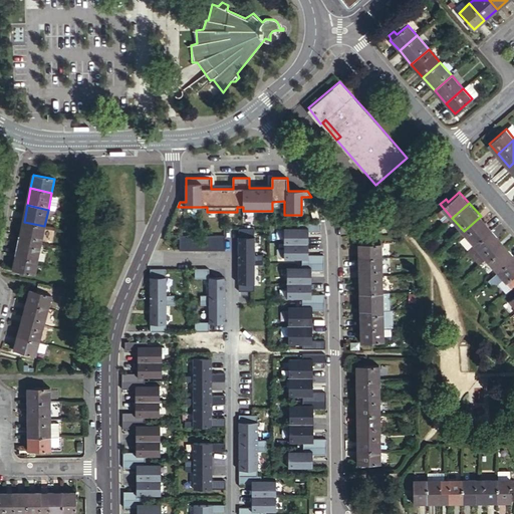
[(313,220),(319,218),(316,209),(310,211),(313,220)]
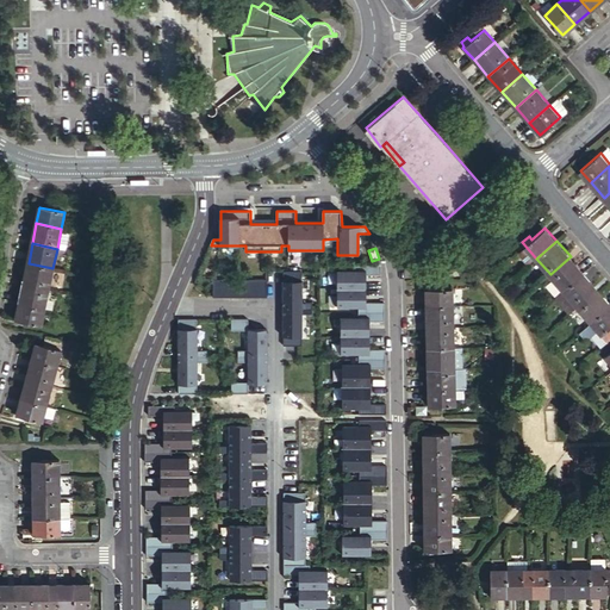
[(571,256),(551,274),(564,290),(584,272),(571,256)]
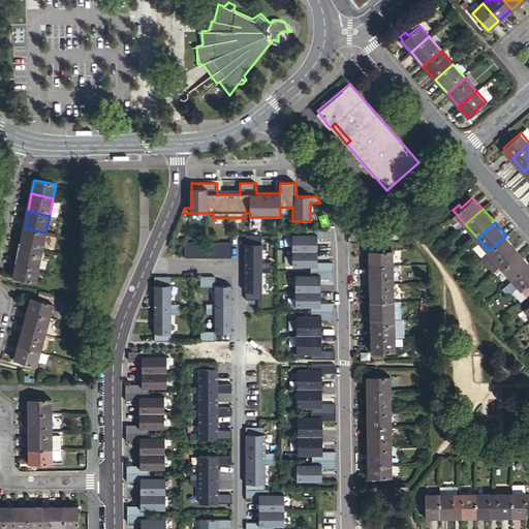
[(25,228),(21,246),(42,250),(45,232),(25,228)]
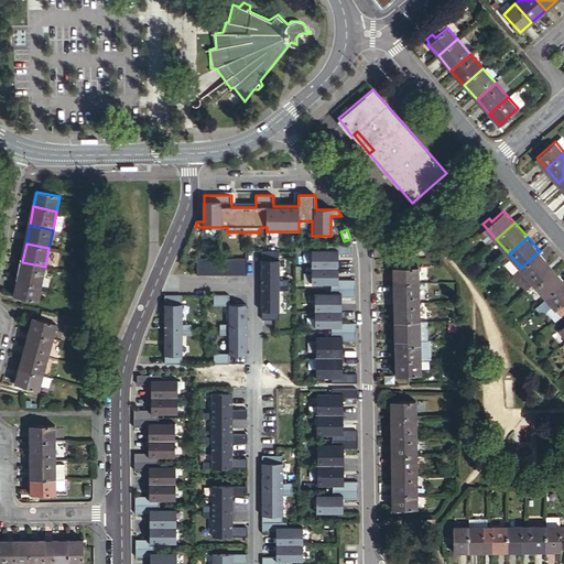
[(332,327),(332,337),(317,337),(317,379),(333,379),(333,383),(358,383),(358,375),(344,375),(343,342),(357,340),(357,324),(343,324),(342,297),(356,297),(356,280),(338,280),(338,255),(353,255),(353,246),(327,246),(327,250),(312,250),(312,284),(327,284),(327,294),(317,294),(317,327),(332,327)]
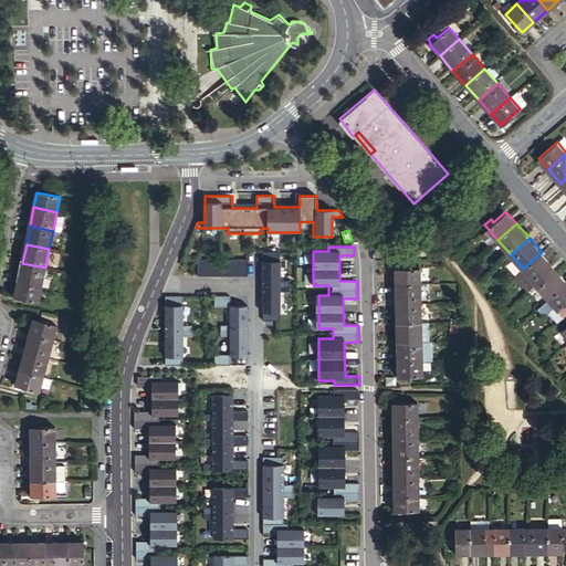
[(263,252),(263,322),(281,321),(280,292),(290,292),(290,281),(280,281),(280,252),(263,252)]
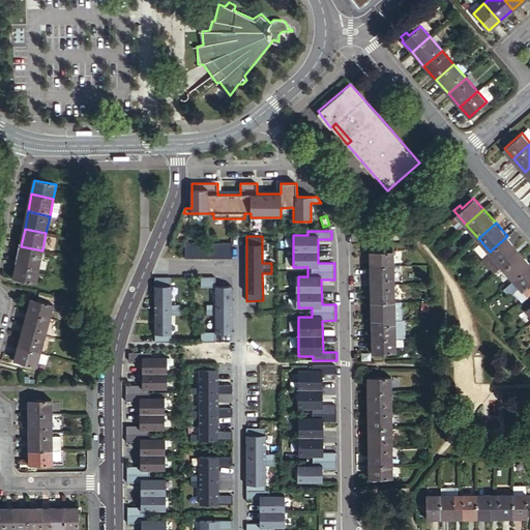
[(501,265),(519,249),(507,236),(490,252),(501,265)]
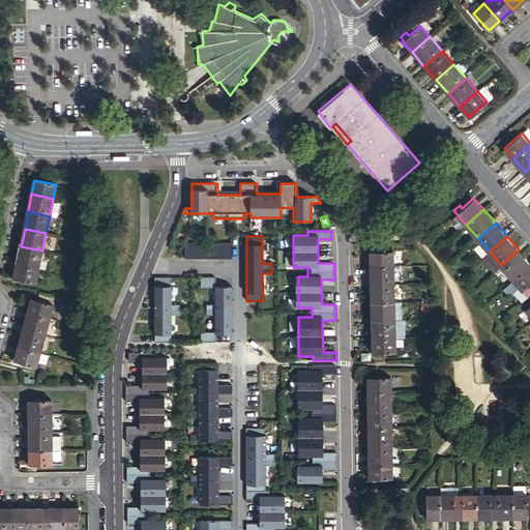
[(184,243),(185,259),(232,258),(232,243),(184,243)]
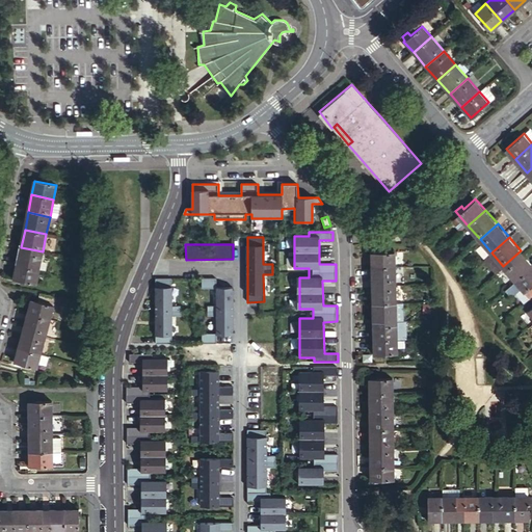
[(17,266),(38,270),(43,251),(21,247),(17,266)]
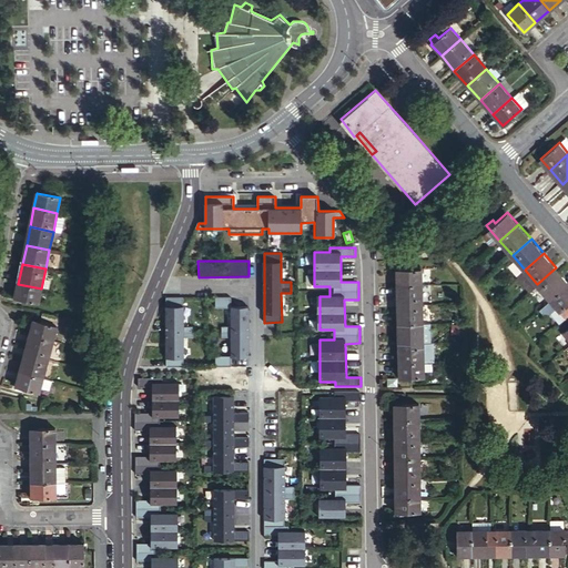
[(567,283),(567,281),(556,267),(537,284),(550,298),(567,283)]
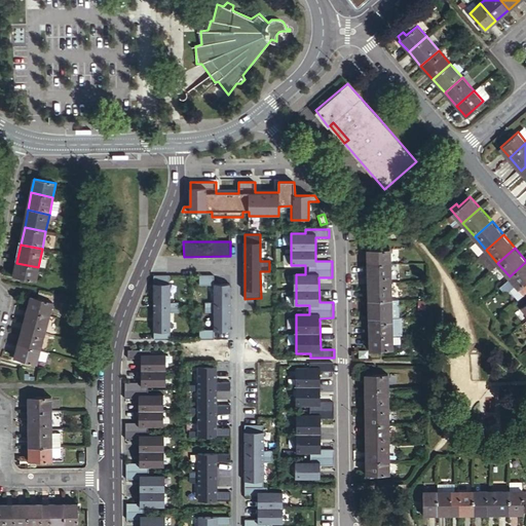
[(366,263),(390,263),(389,250),(366,250),(366,263)]
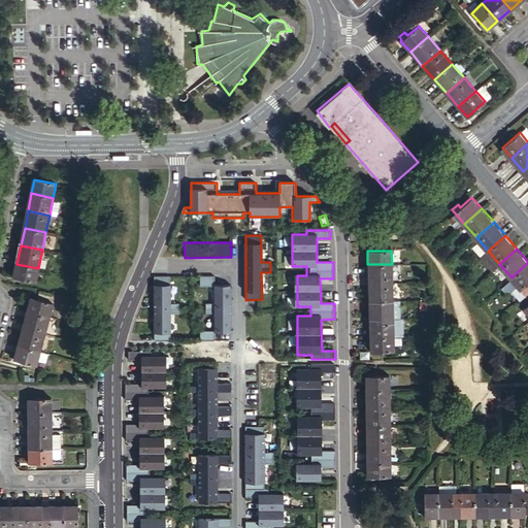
[(527,263),(512,277),(521,289),(527,283),(527,263)]
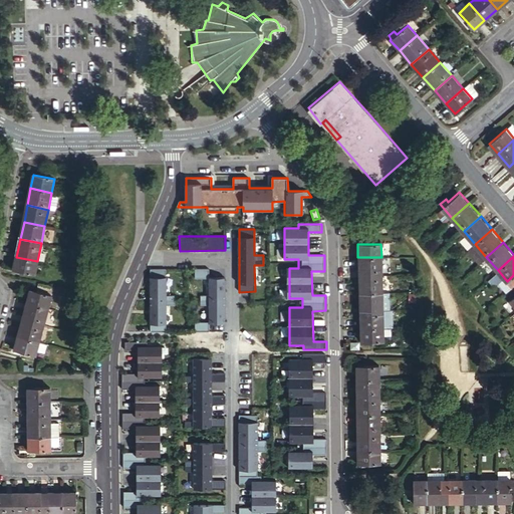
[(34,275),(37,261),(16,257),(14,270),(34,275)]
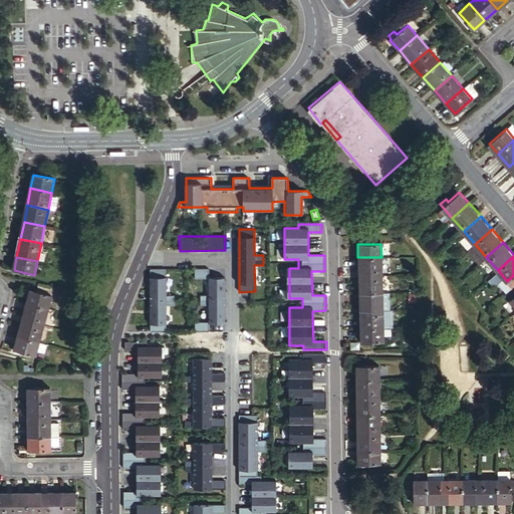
[(357,257),(358,275),(381,275),(381,257),(357,257)]
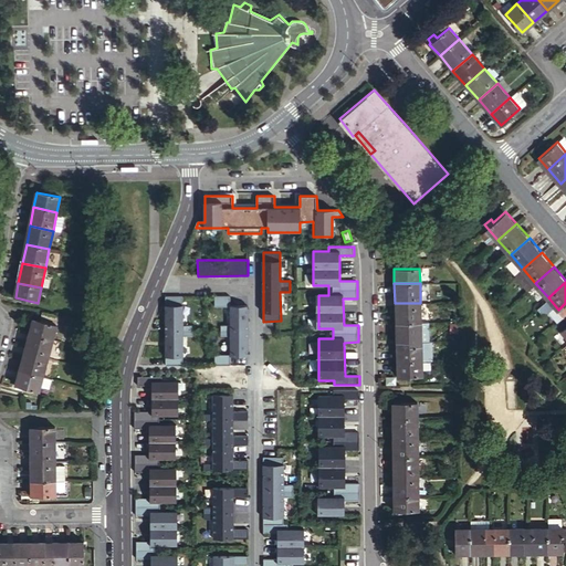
[(230,306),(230,296),(215,296),(215,307),(230,307),(230,326),(221,326),(221,337),(230,337),(229,356),(215,356),(215,366),(230,366),(231,356),(248,356),(249,306),(230,306)]
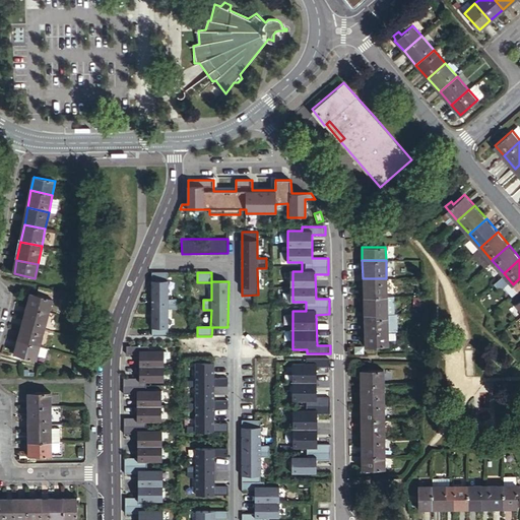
[(154,273),(154,336),(171,336),(171,310),(180,309),(180,300),(171,300),(171,273),(154,273)]
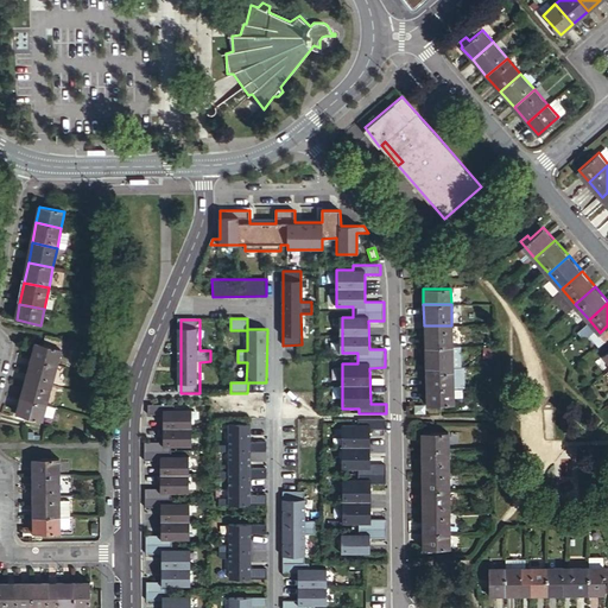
[(424,346),(451,346),(451,325),(424,325),(424,346)]
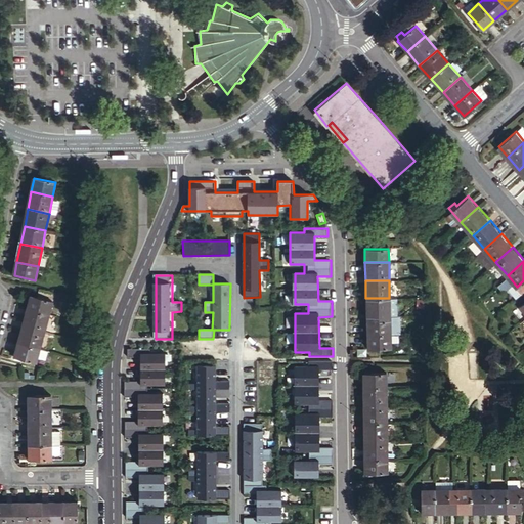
[(30,296),(26,310),(47,315),(51,302),(30,296)]
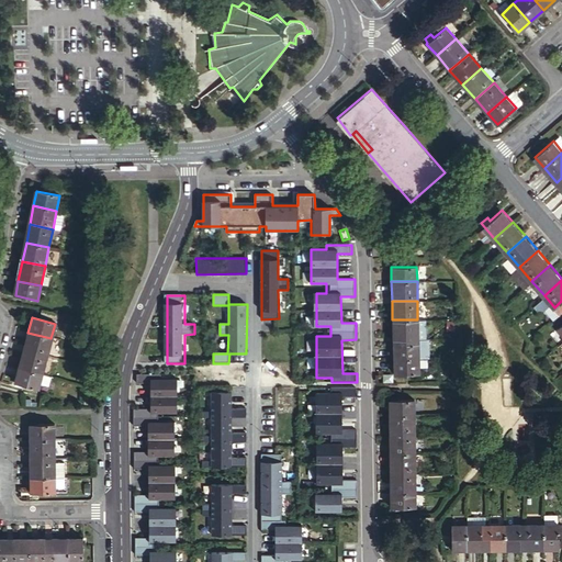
[(417,338),(417,319),(392,319),(393,338),(417,338)]
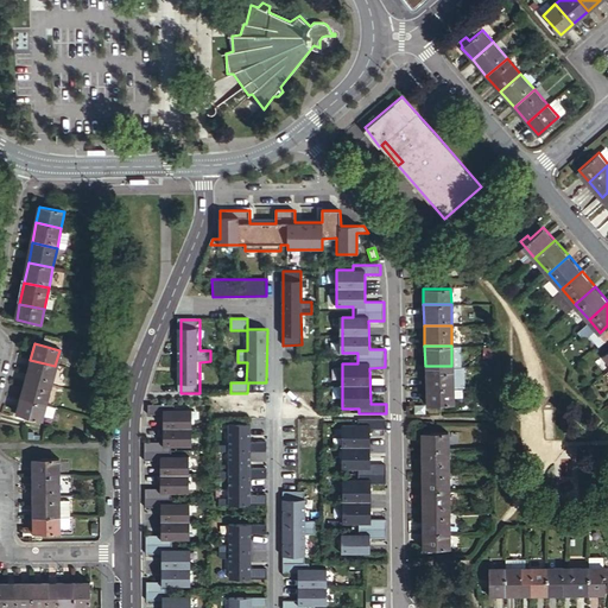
[(55,366),(30,360),(25,380),(49,386),(55,366)]
